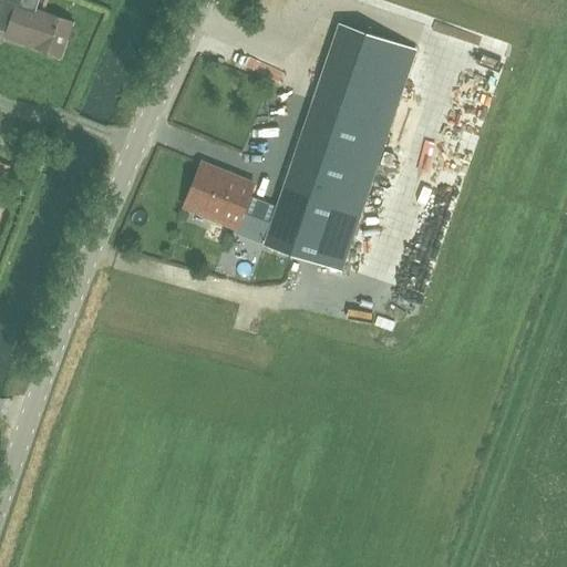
[(65,40),(72,39),(73,38),(74,35),(74,33),(74,32),(74,30),(73,28),(70,26),(72,21),(33,9),(32,12),(16,7),(8,32),(35,42),(34,47),(60,55),(65,40)]
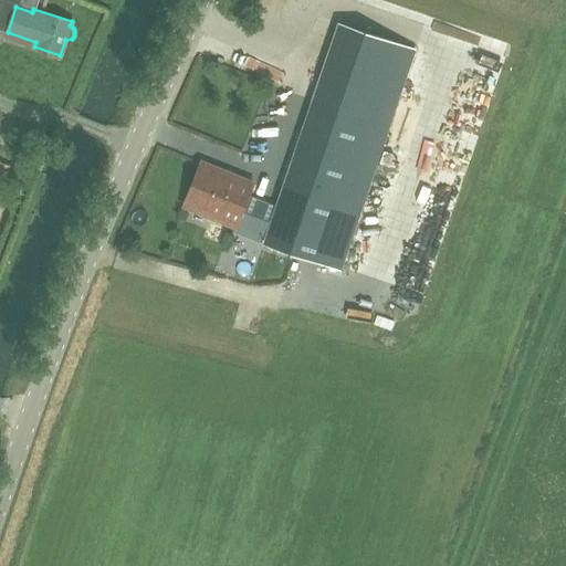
[(274,205),(263,237),(261,242),(341,270),(373,174),(378,158),(416,48),(335,21),(274,205)]
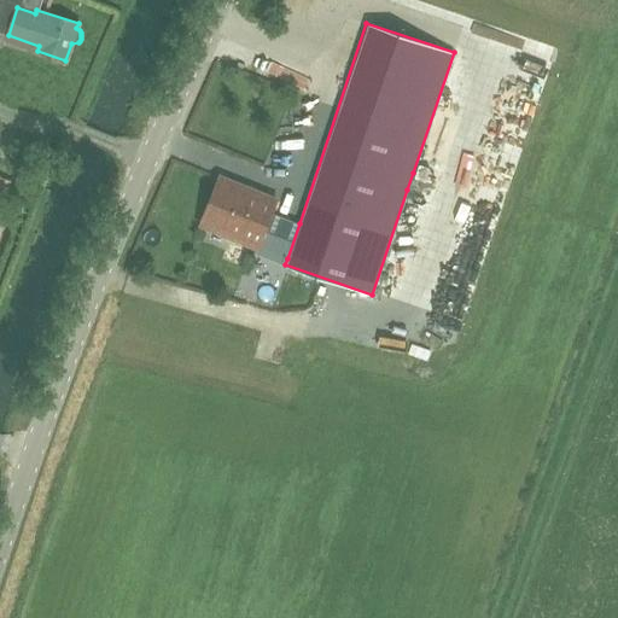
[(488,198),(495,174),(468,165),(461,191),(488,198)]
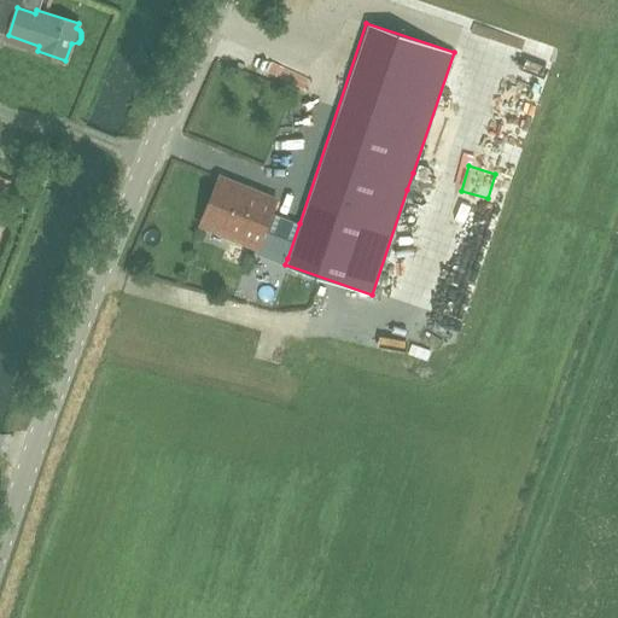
[(257,248),(257,246),(272,213),(277,199),(219,176),(199,225),(257,248)]
